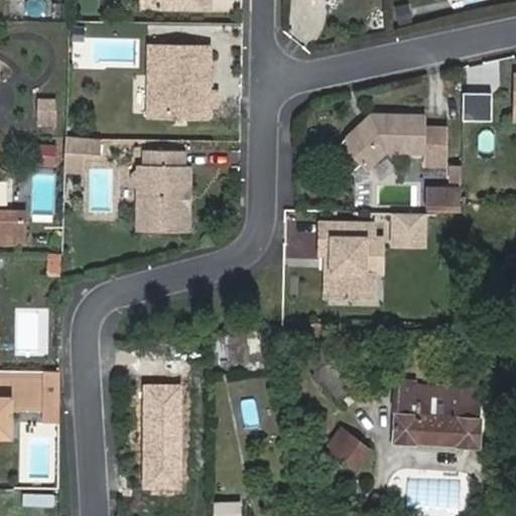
[(155,0),(155,2),(163,11),(212,11),(211,0),(155,0)]
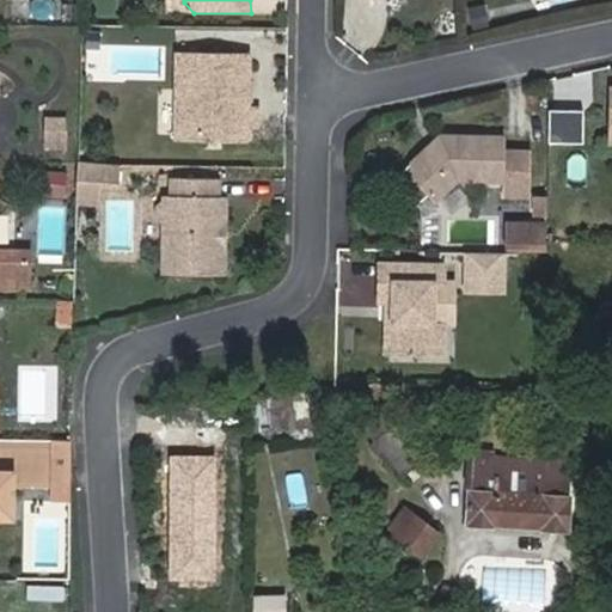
[(246,112),(249,60),(179,57),(177,141),(257,145),(258,112),(246,112)]
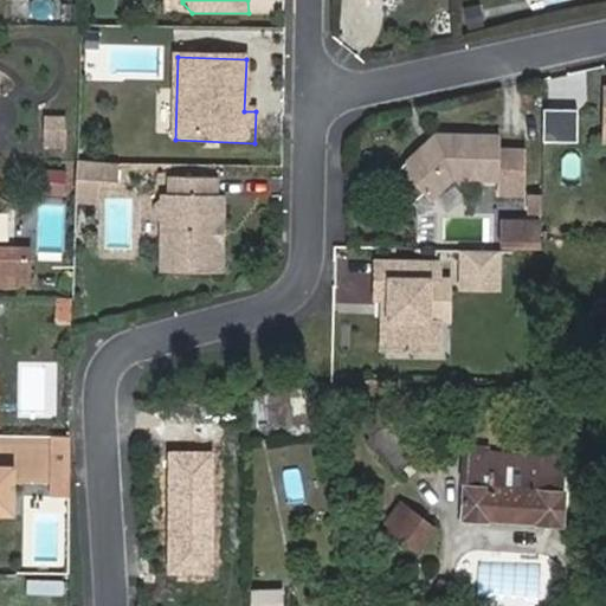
[(68,149),(70,116),(46,115),(44,147),(68,149)]
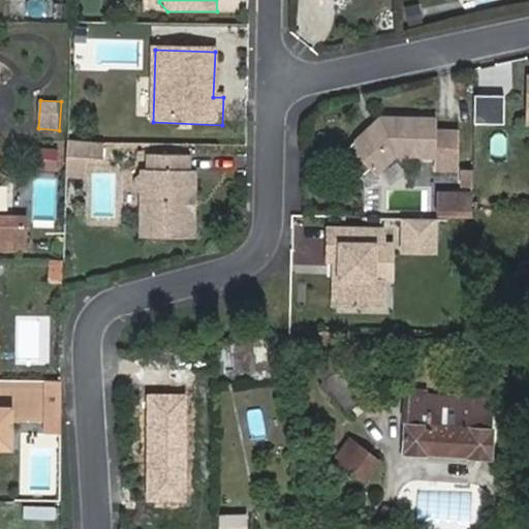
[(483,102),(481,122),(507,124),(508,104),(483,102)]
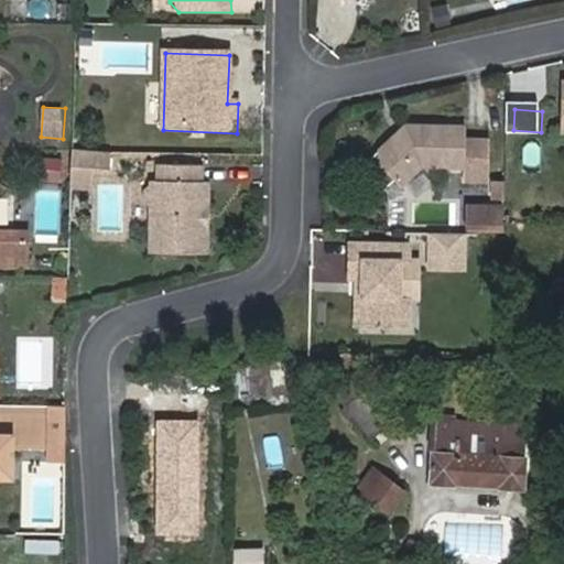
[(466,133),(413,133),(413,139),(403,148),(390,147),(380,155),(380,167),(405,193),(422,174),(465,175),(466,133)]
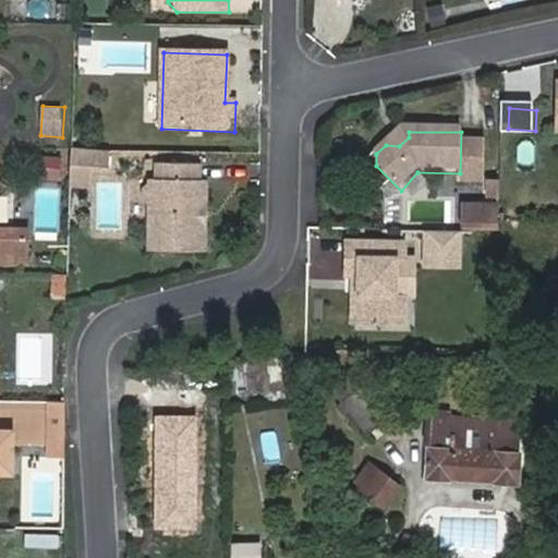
[(409,137),(409,132),(400,132),(386,145),(399,146),(409,137)]
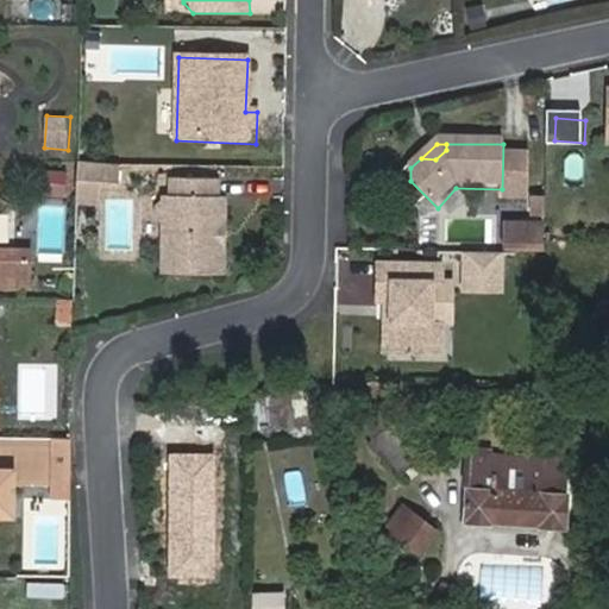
[(44,196),(68,196),(68,169),(44,169),(44,196)]
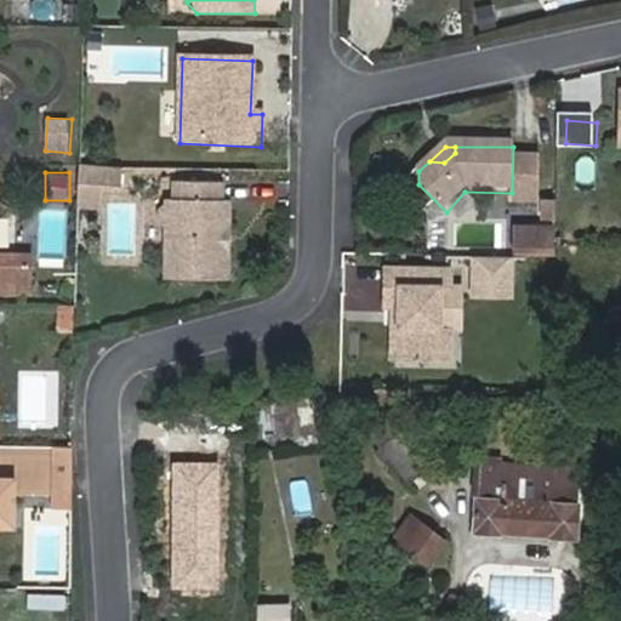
[(228,237),(234,237),(235,204),(227,204),(227,184),(184,184),(184,203),(175,204),(175,211),(175,232),(174,285),(234,284),(235,251),(228,251),(228,237)]
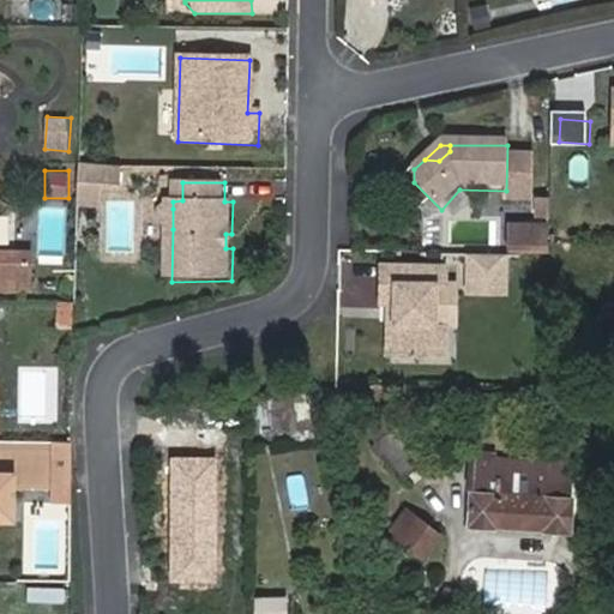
[(535,221),(507,221),(507,252),(535,252),(535,221)]
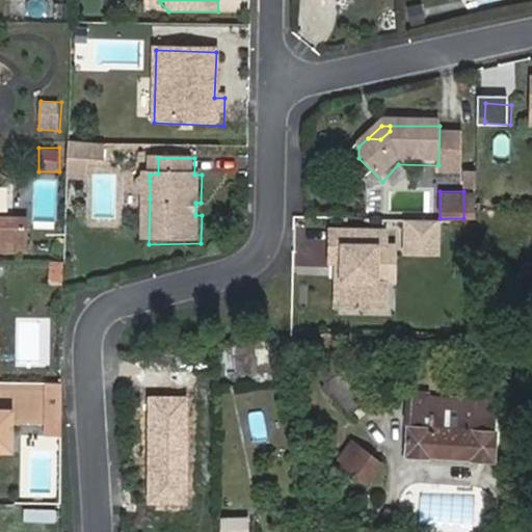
[(0,250),(16,251),(17,220),(0,219),(0,250)]
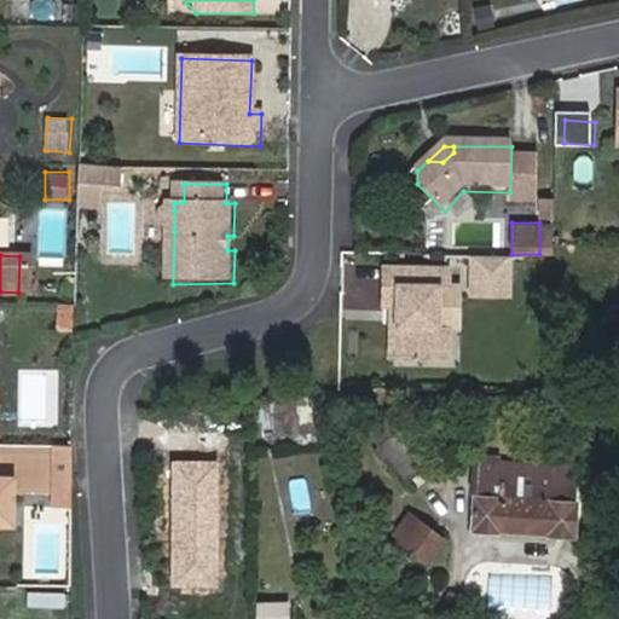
[(30,256),(19,256),(18,293),(29,293),(30,256)]
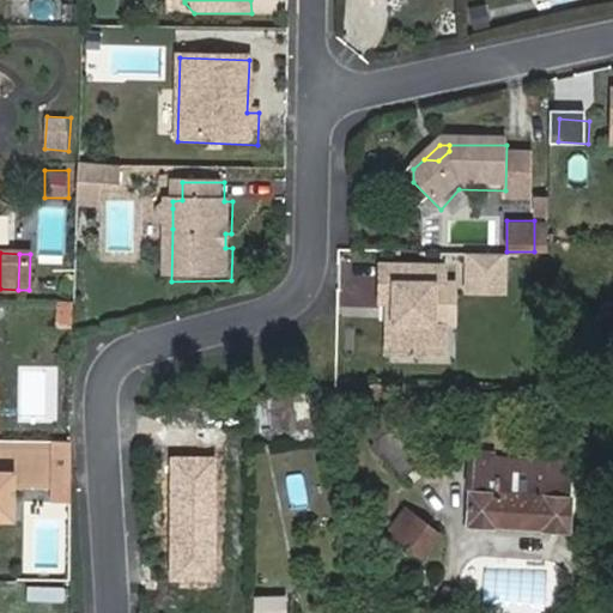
[(508,295),(509,254),(465,254),(465,295),(508,295)]
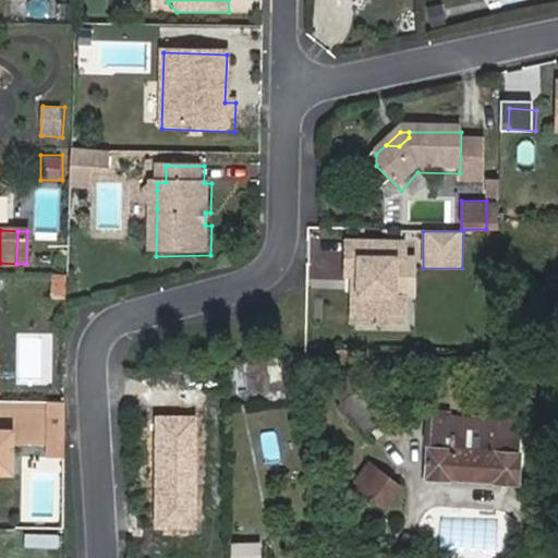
[(360,282),(360,332),(408,334),(408,302),(397,302),(397,265),(408,265),(409,246),(348,245),(347,264),(355,264),(354,282),(360,282)]
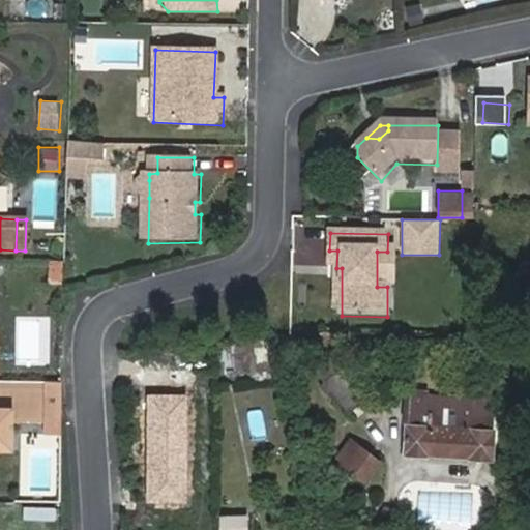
[(349,373),(331,378),(342,413),(359,408),(349,373)]
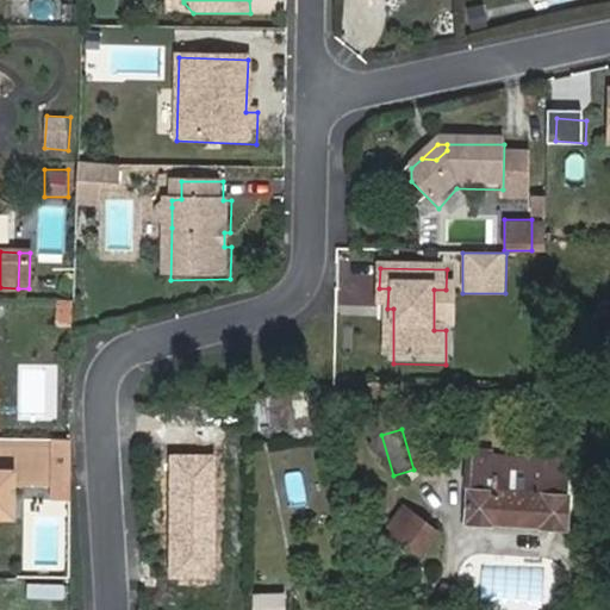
[(76,439),(56,440),(57,453),(0,452),(0,517),(10,518),(11,483),(56,485),(56,498),(75,498),(76,439)]
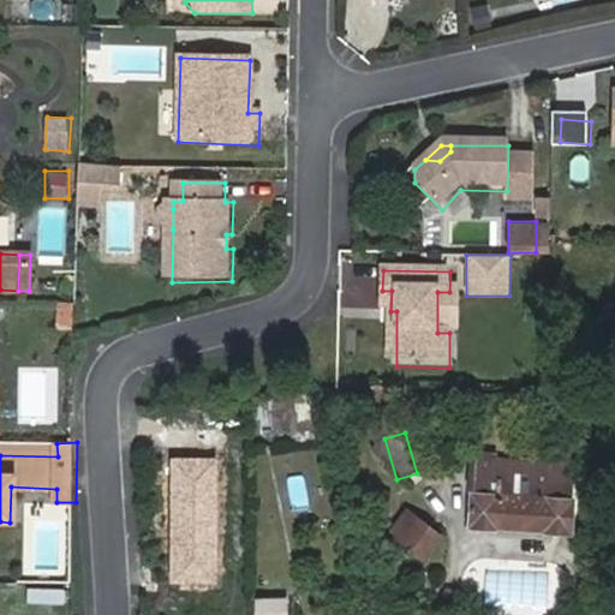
[(497,457),(475,455),(470,529),(572,535),(577,466),(497,461),(497,457)]
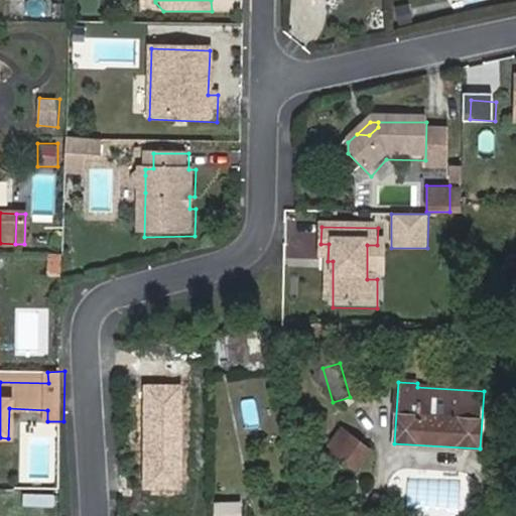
[(182,384),(143,384),(143,492),(182,492),(182,384)]
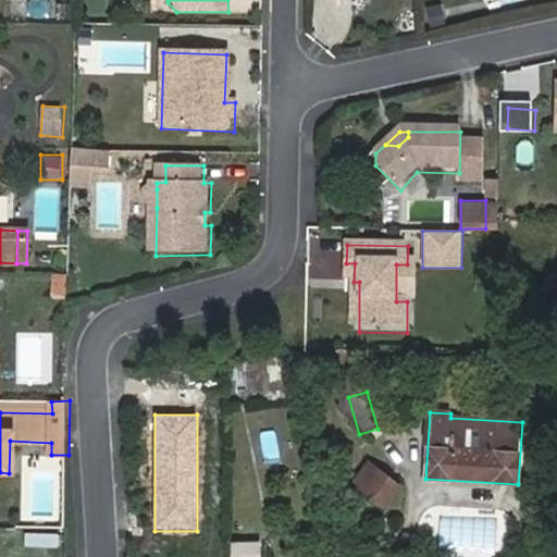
[(351,483),(362,491),(378,468),(368,461),(351,483)]
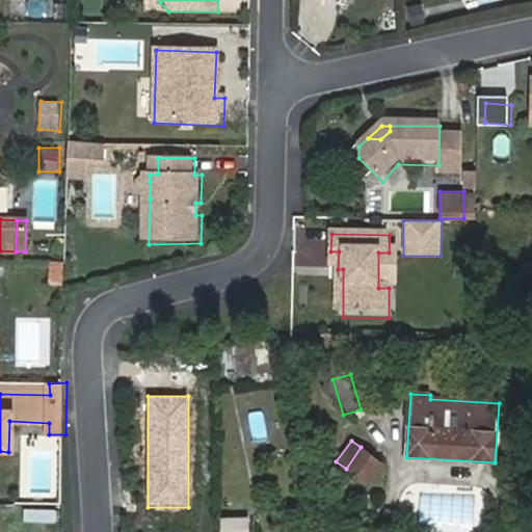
[(361,447),(346,469),(366,483),(381,461),(361,447)]
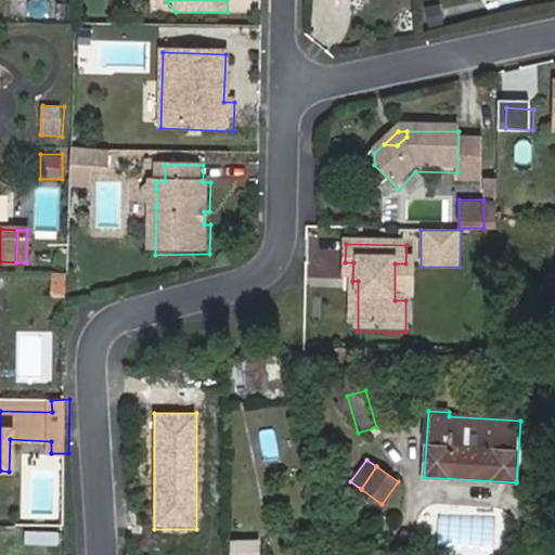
[(230,554),(258,554),(259,546),(230,545),(230,554)]
